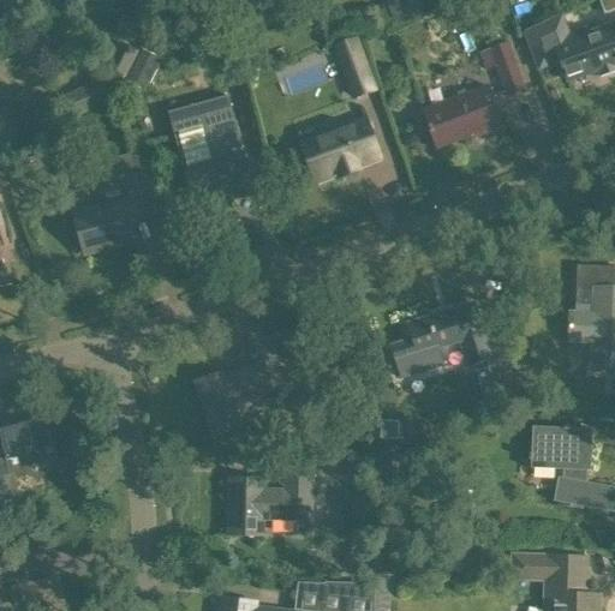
[(386,0),(394,17),(411,10),(406,0),(386,0)]
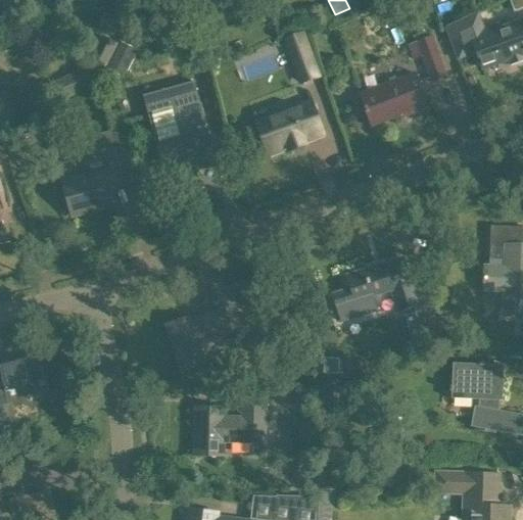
[(522,6),(522,0),(511,0),(514,10),(522,6)]
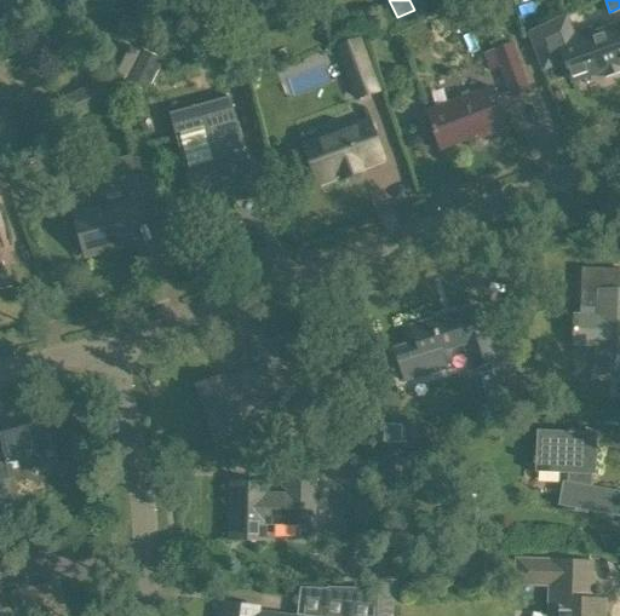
[(619,62),(619,61),(619,22),(585,35),(583,30),(569,35),(561,15),(528,30),(534,45),(545,41),(552,63),(564,59),(572,79),(602,68),(604,75),(619,69),(619,62)]
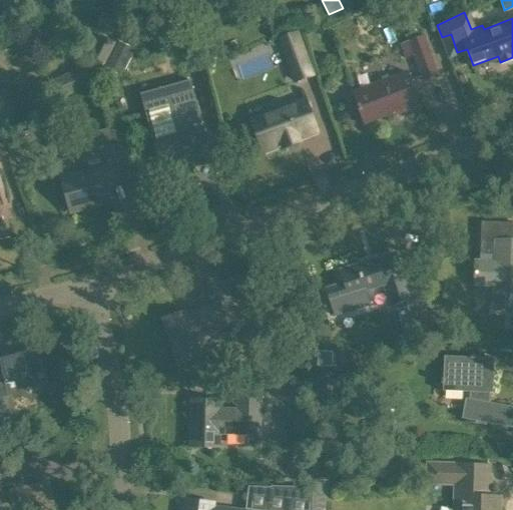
[(297,79),(319,71),(304,25),(281,33),(297,79)]
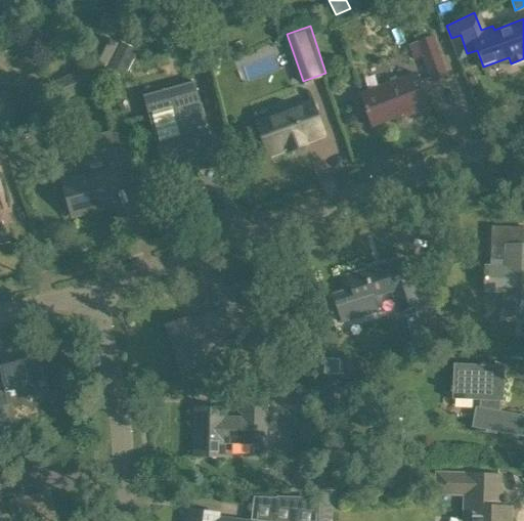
[(204,38),(208,54),(218,51),(214,36),(204,38)]
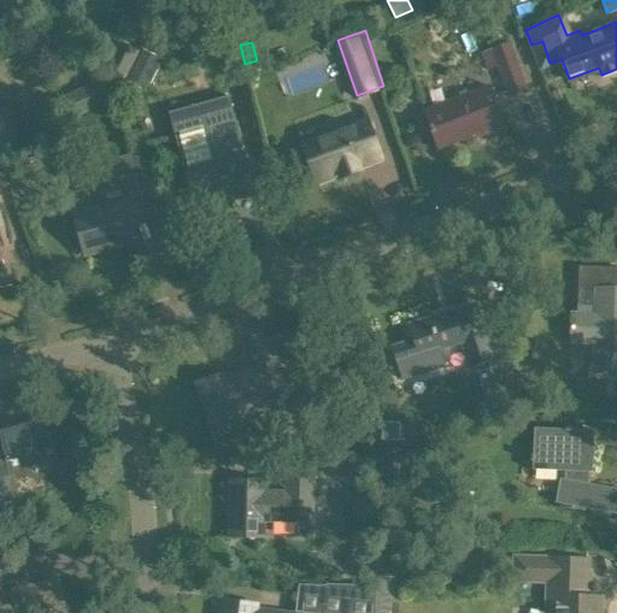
[(139,53),(121,43),(109,68),(112,70),(107,78),(59,100),(69,121),(116,99),(139,53)]
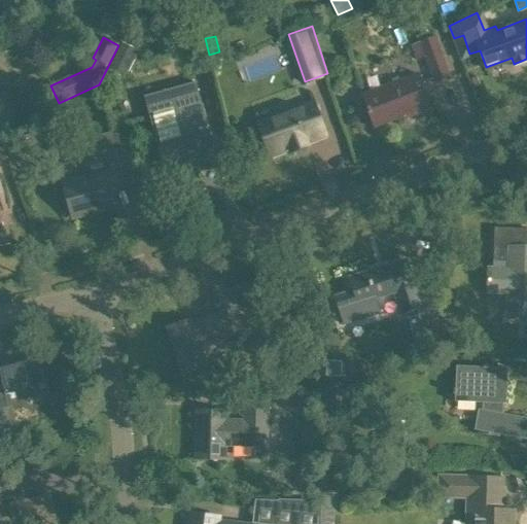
[(127,71),(135,56),(133,55),(137,47),(120,39),(118,45),(107,67),(123,74),(126,70),(127,71)]
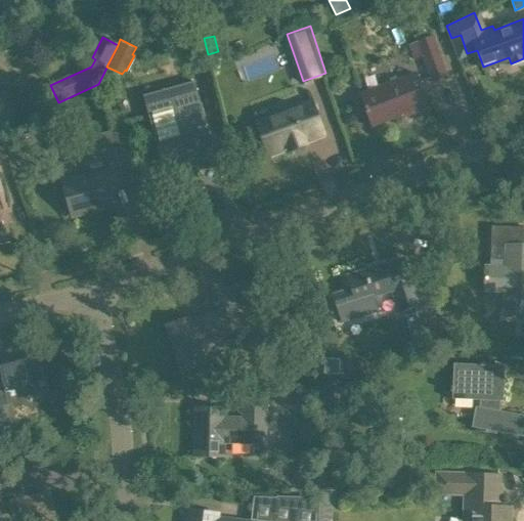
[(423,53),(433,80),(448,75),(438,47),(423,53)]
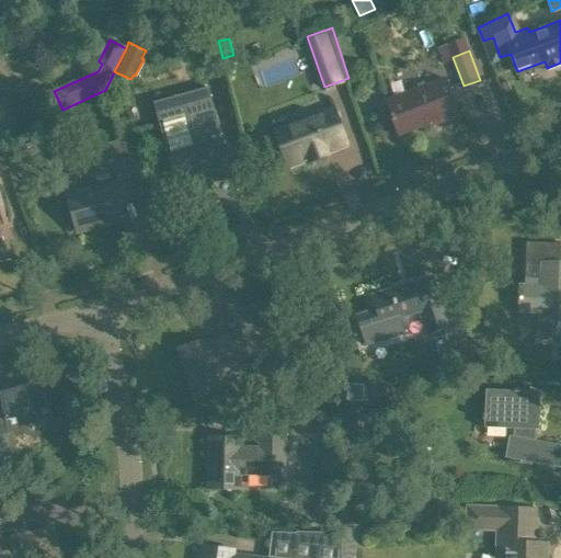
[(386,99),(399,134),(431,122),(432,124),(459,114),(446,77),(386,99)]
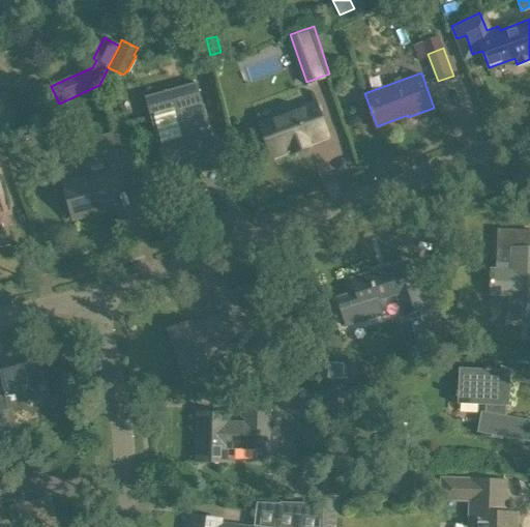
[(145,95),(167,174),(199,166),(198,158),(217,153),(210,129),(209,129),(208,126),(209,125),(197,81),(145,95)]
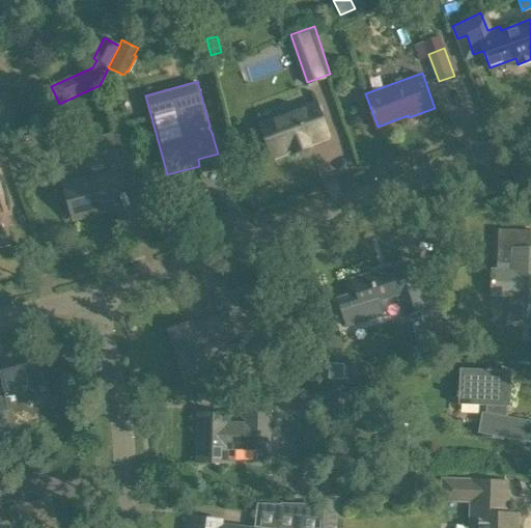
[(341,120),(331,89),(315,94),(326,126),(341,120)]
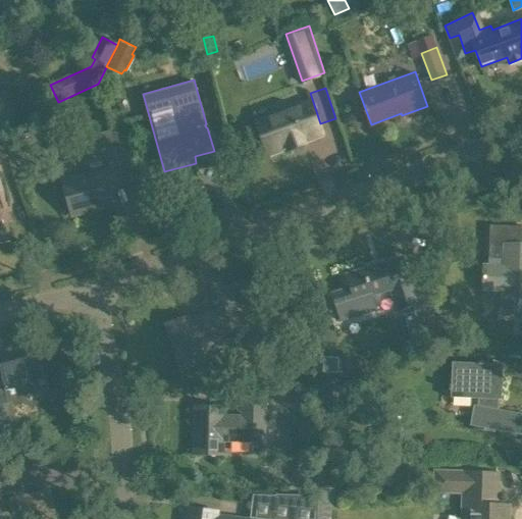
[(256,120),(268,152),(288,145),(290,149),(305,143),(303,139),(323,132),(311,100),(256,120)]
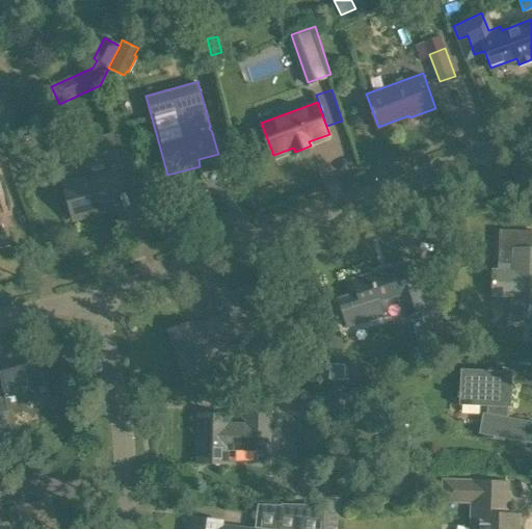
[(124,161),(113,133),(102,136),(107,157),(109,165),(124,161)]
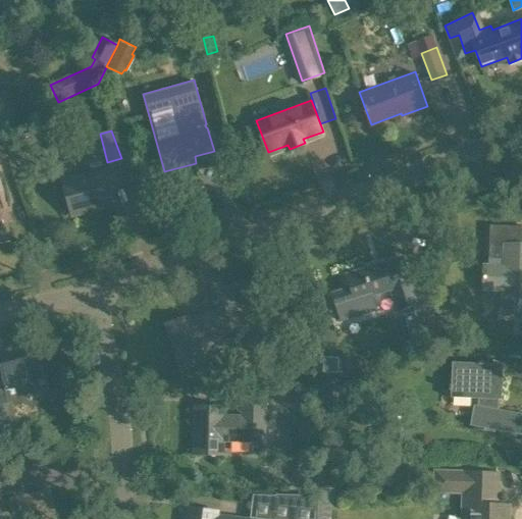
[(0,160),(10,156),(0,134),(0,160)]
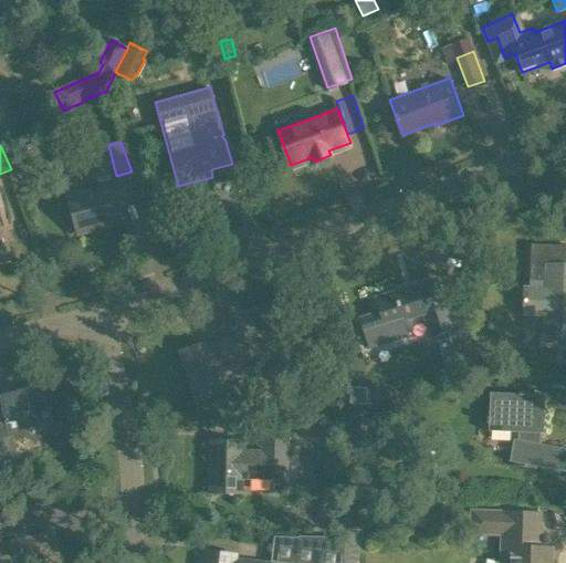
[(127,220),(116,176),(114,167),(94,171),(87,174),(92,189),(67,196),(76,230),(97,225),(98,228),(127,220)]
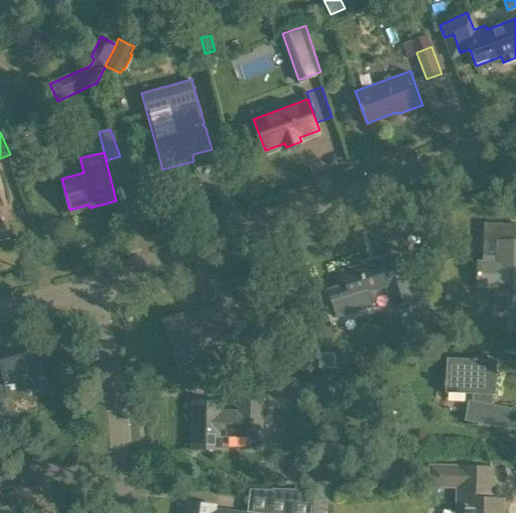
[(0,217),(0,195),(1,195),(0,190),(0,239),(9,236),(5,221),(1,222),(0,217)]
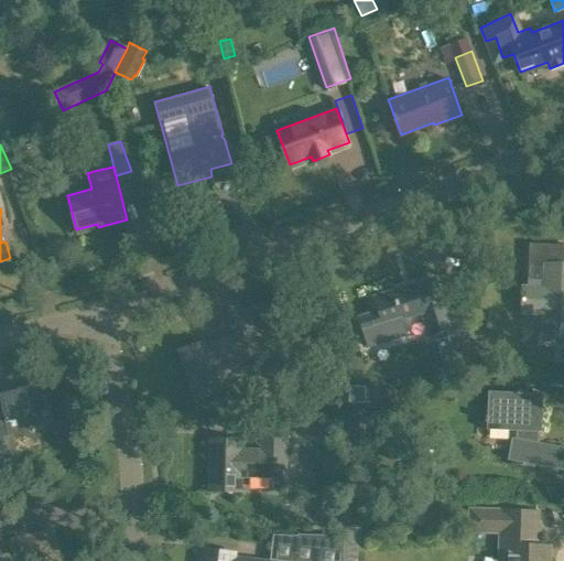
[(541,336),(563,336),(563,244),(529,243),(529,267),(528,280),(543,280),(543,284),(522,283),(521,312),(542,313),(541,336)]
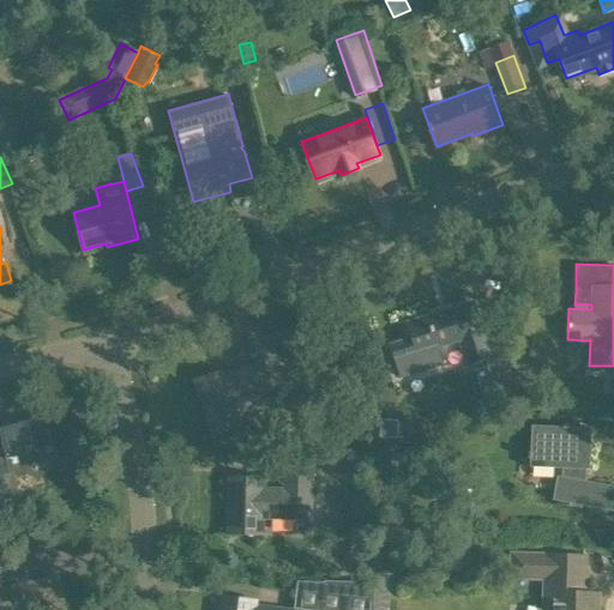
[(469,364),(492,357),(485,336),(474,301),(407,322),(411,337),(390,344),(399,375),(422,368),(417,352),(435,346),(437,348),(441,346),(441,344),(461,338),(469,364)]
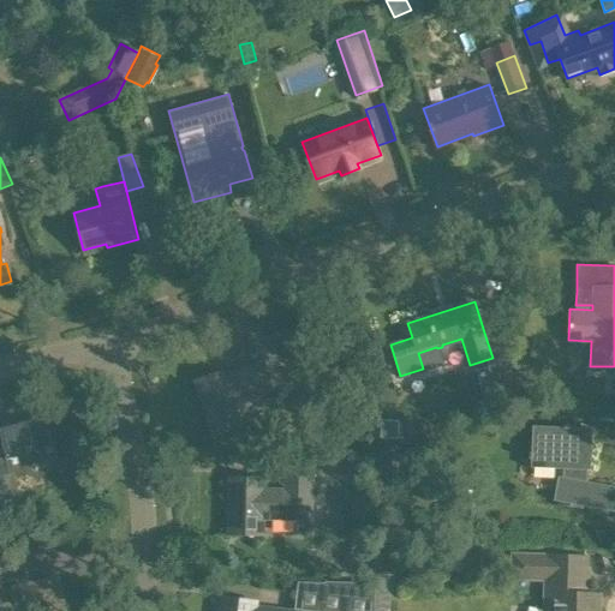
[(500,400),(512,400),(512,357),(489,365),(500,400)]
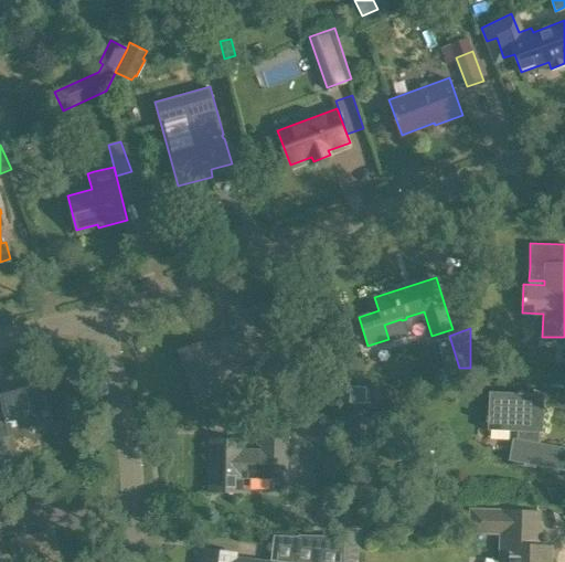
[(179,349),(194,401),(222,392),(213,364),(235,358),(236,362),(251,358),(242,331),(206,342),(205,340),(179,349)]
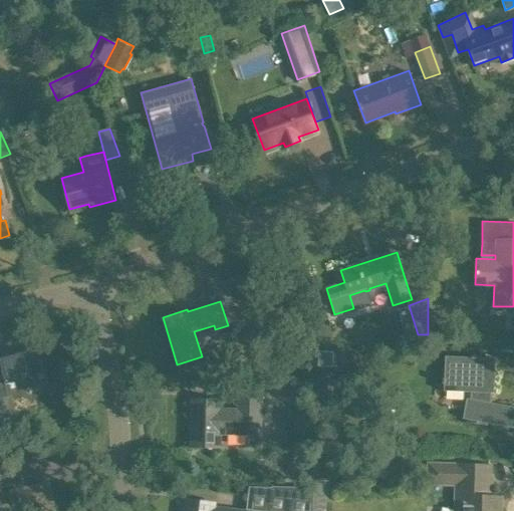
[(50,388),(45,367),(43,368),(39,351),(2,359),(1,356),(0,356),(0,418),(15,414),(11,395),(20,393),(32,400),(39,389),(46,387),(46,389),(50,388)]
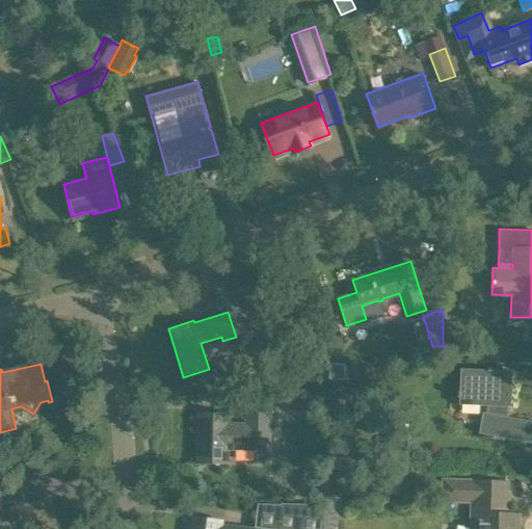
[(342,377),(342,366),(329,365),(329,377),(342,377)]
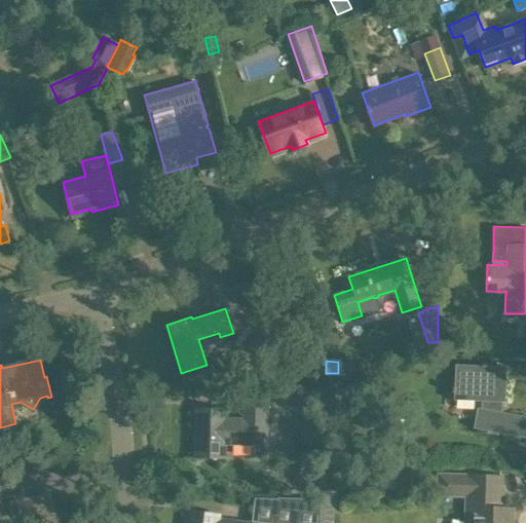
[(454,399),(482,400),(482,407),(478,406),(474,426),(525,436),(525,415),(501,410),(501,401),(504,401),(506,366),(487,365),(487,364),(482,363),(482,364),(455,363),(455,381),(452,382),(452,390),(454,390),(454,399)]
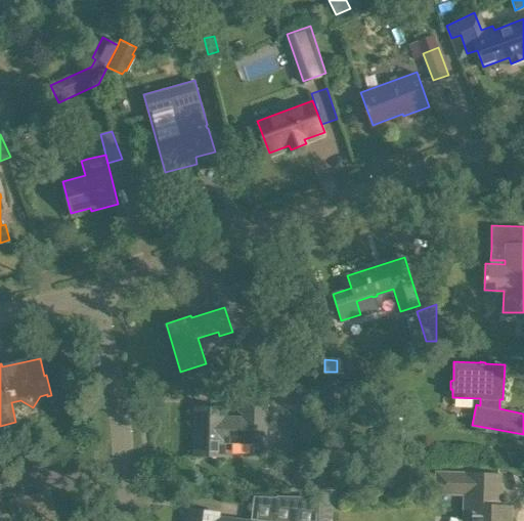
[(339,393),(339,379),(325,379),(325,393),(339,393)]
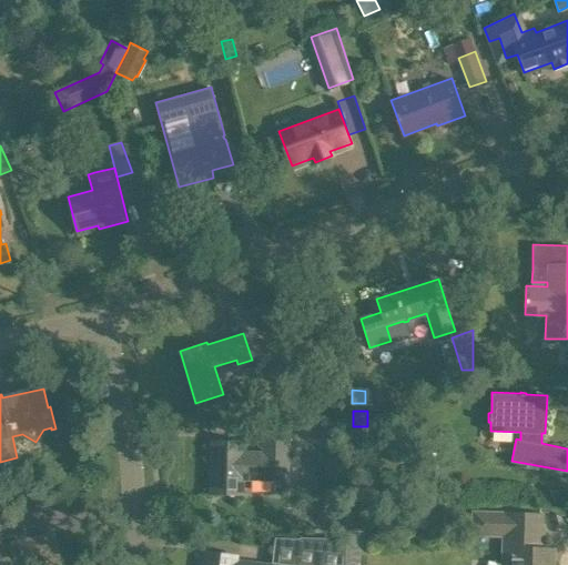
[(262,451),(244,450),(244,441),(211,441),(210,493),(243,493),(243,478),(288,480),(288,429),(262,429),(262,451)]
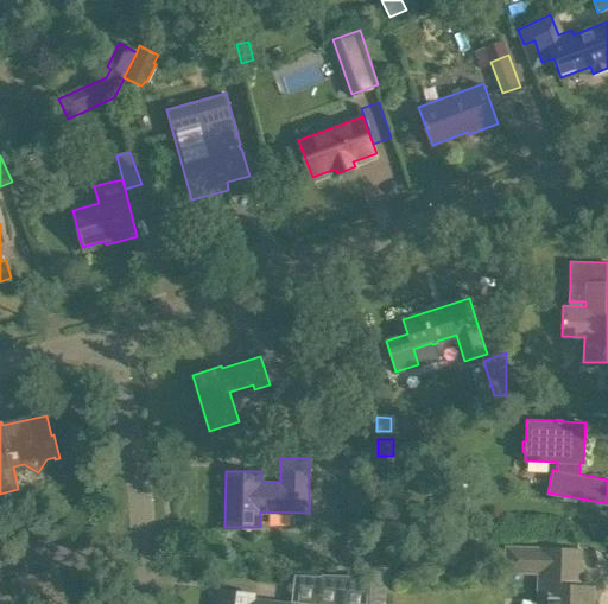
[(588,603),(589,596),(580,596),(580,586),(577,586),(578,551),(510,548),(510,566),(544,567),(543,597),(550,597),(549,603),(588,603)]
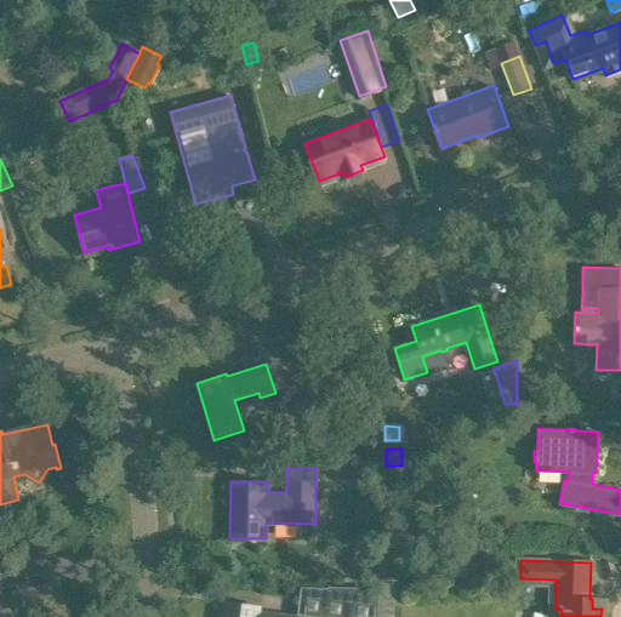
[(394,616),(396,580),(379,580),(376,616),(394,616)]
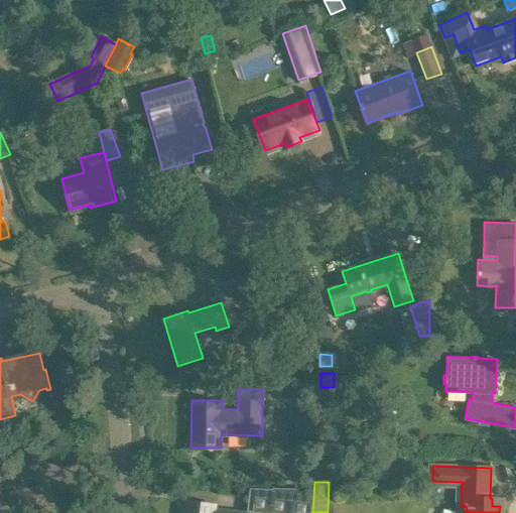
[(309,512),(310,490),(273,488),(270,512),(309,512)]
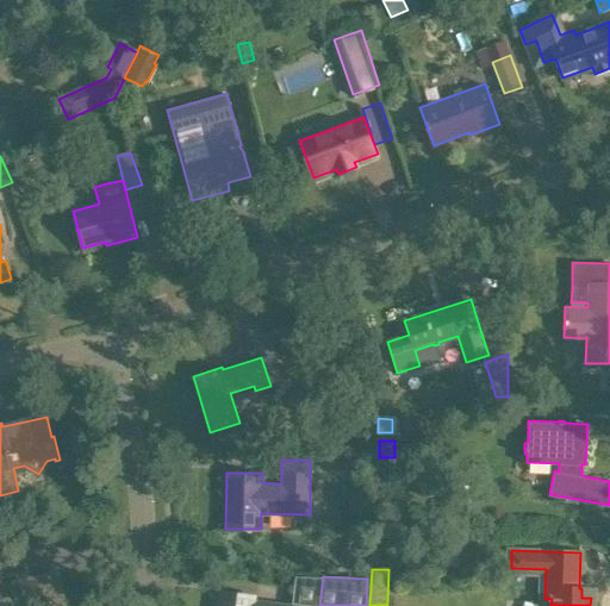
[(274,605),(255,604),(256,595),(219,591),(217,605),(306,605),(307,605),(281,603),(280,605),(274,605)]
